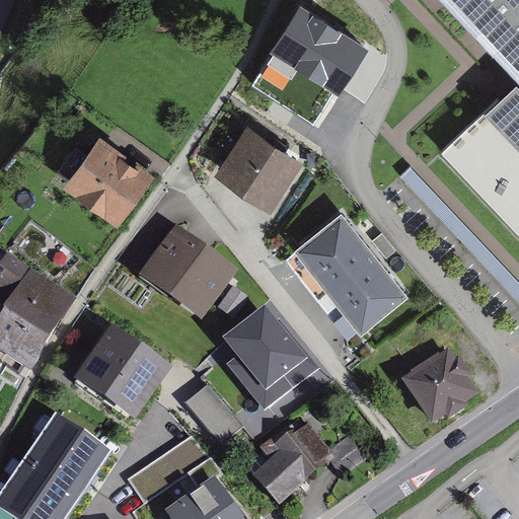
[(0,0),(0,38),(16,0),(0,0)]
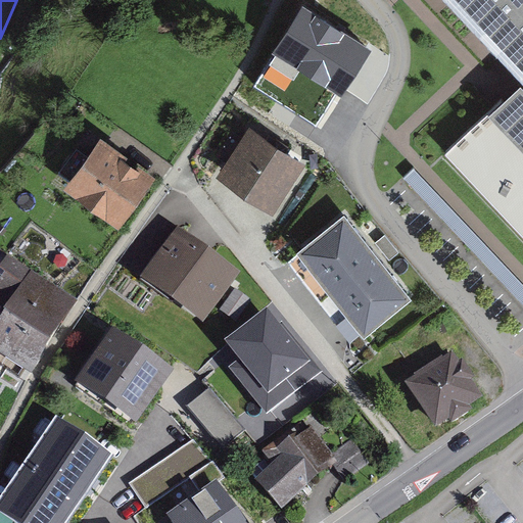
[(522,0),(467,0),(522,57),(522,89),(455,155),(522,226),(522,0)]
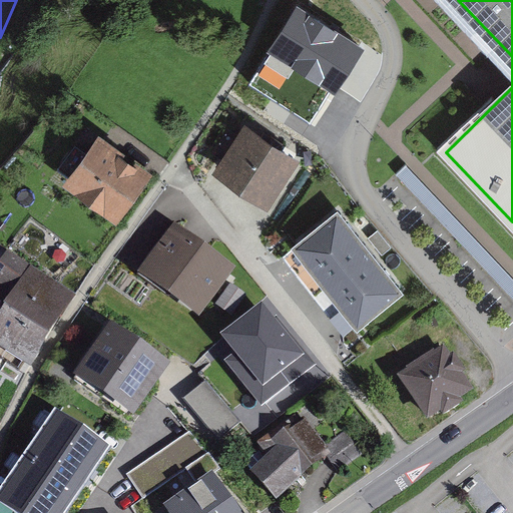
[(321,22),(294,64),(337,93),(365,51),(321,22)]
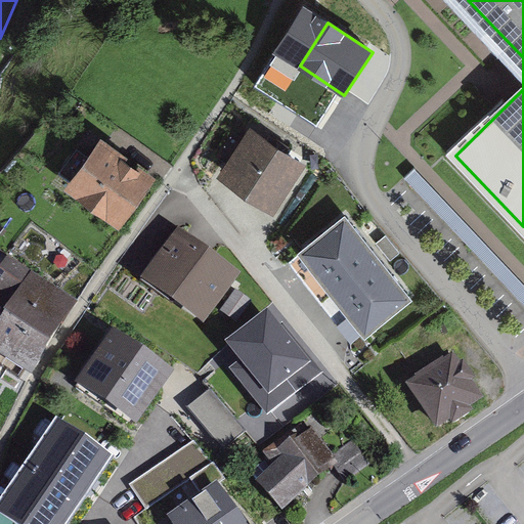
[(251,133),(223,174),(271,206),(299,165),(251,133)]
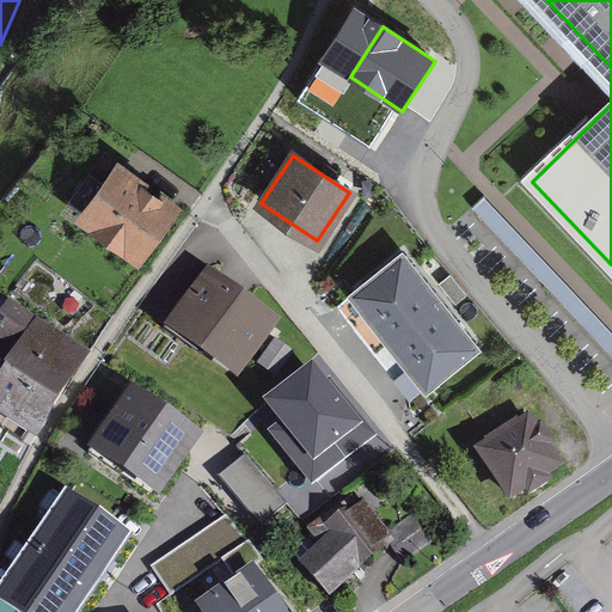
[(176,213),(116,171),(83,218),(141,259),(176,213)]
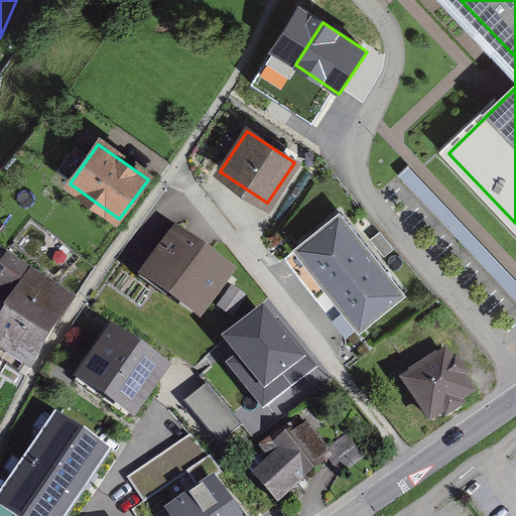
[(400,178),(515,296),(515,277),(409,169),(400,178)]
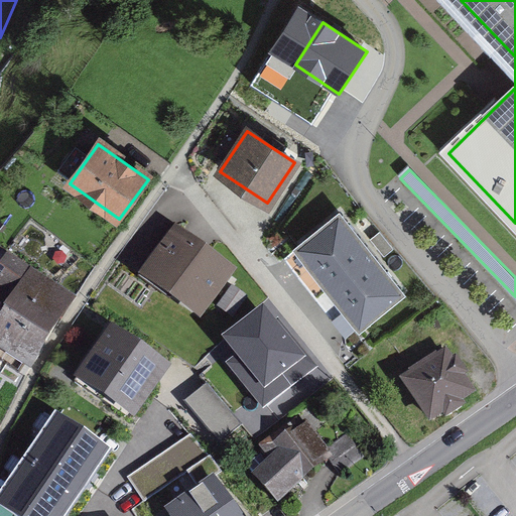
[(297,248),(328,287),(370,254),(339,215),(297,248)]
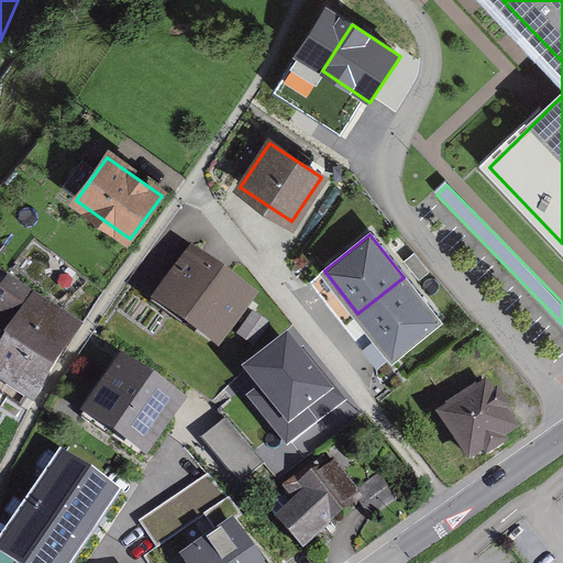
[(190,258),(158,305),(217,344),(247,298),(190,258)]
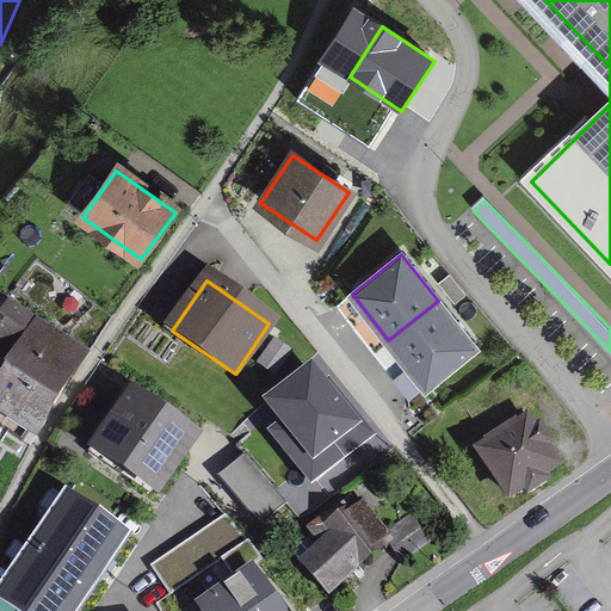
[(388,340),(425,386),(474,347),(438,301),(388,340)]
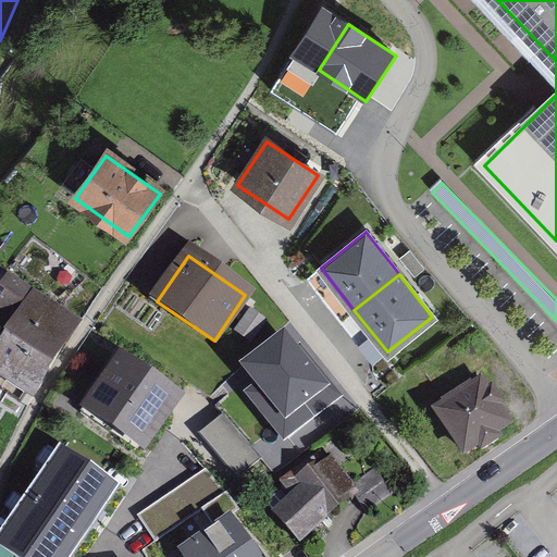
[(0,308),(20,321),(7,342),(49,369),(77,324),(8,281),(0,293),(0,308)]
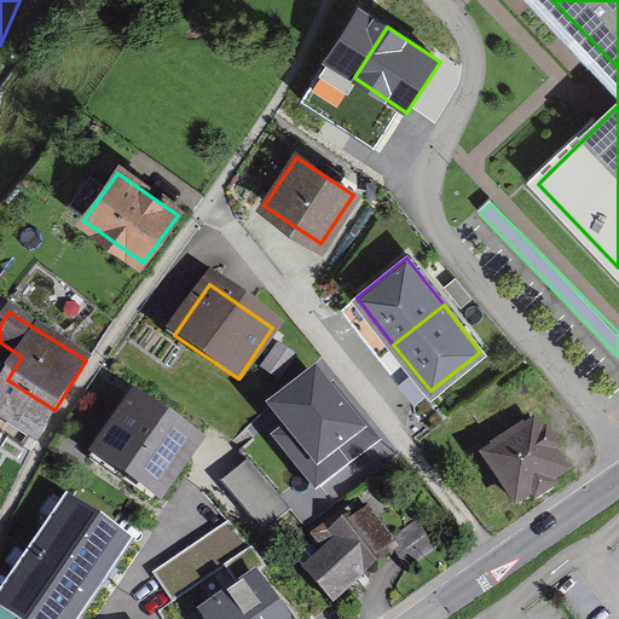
[(55,410),(7,380),(0,375),(0,422),(33,444),(55,410)]
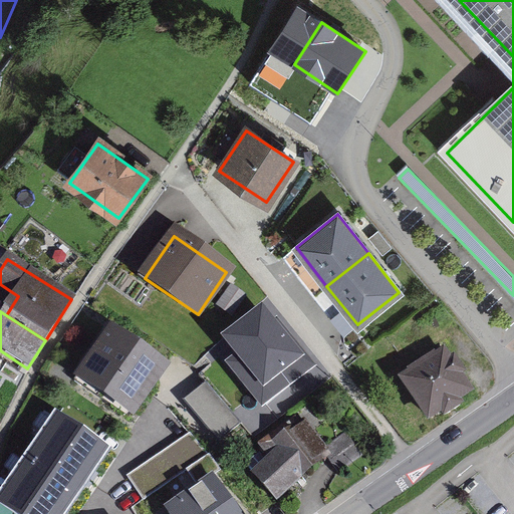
[(264,318),(232,344),(242,356),(229,366),(261,409),(284,391),(273,377),(296,359),(264,318)]
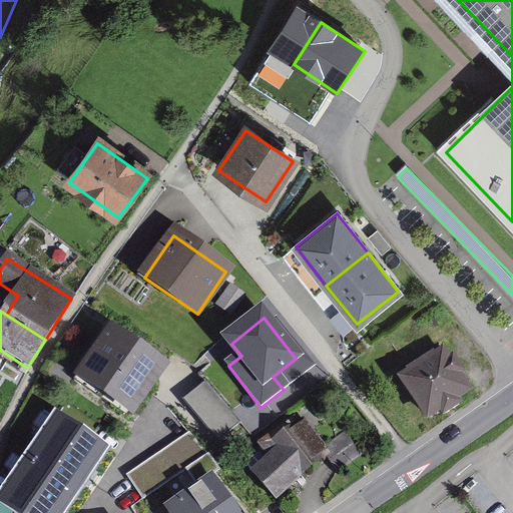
[(162,372),(111,336),(79,382),(129,417),(162,372)]
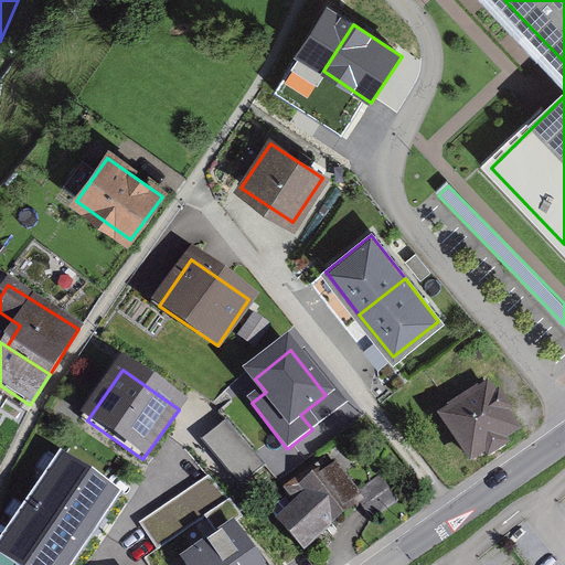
[(487,391),(443,419),(471,464),(515,436),(487,391)]
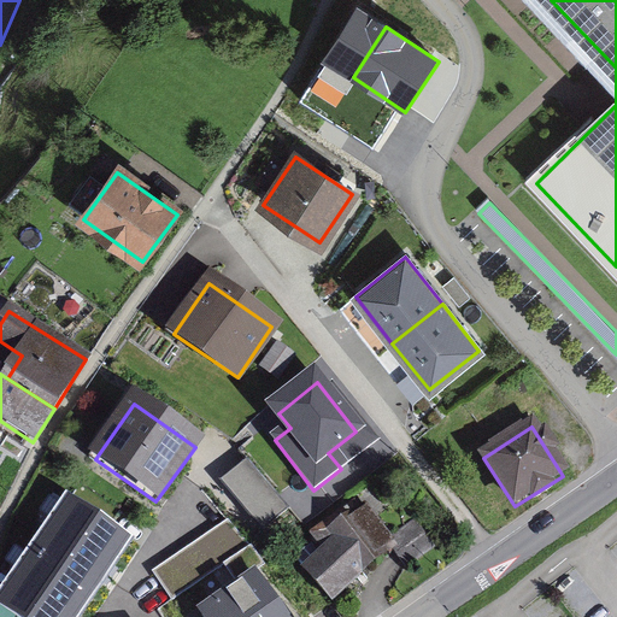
[(222,488),(268,527),(289,503),(244,463),(222,488)]
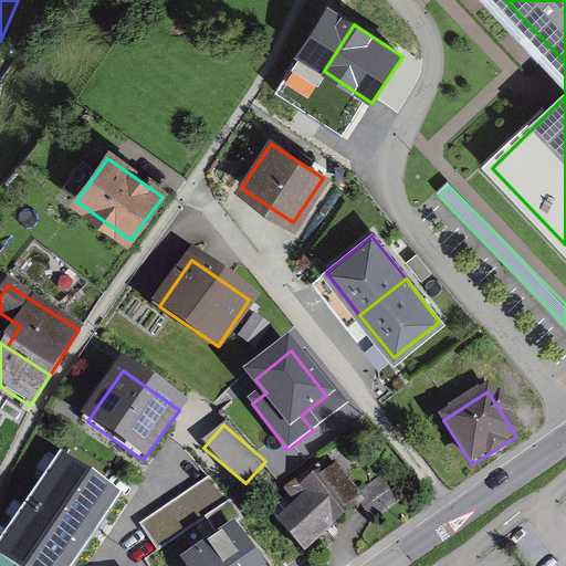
[(0,565),(80,565),(128,493),(61,448),(0,537),(0,565)]
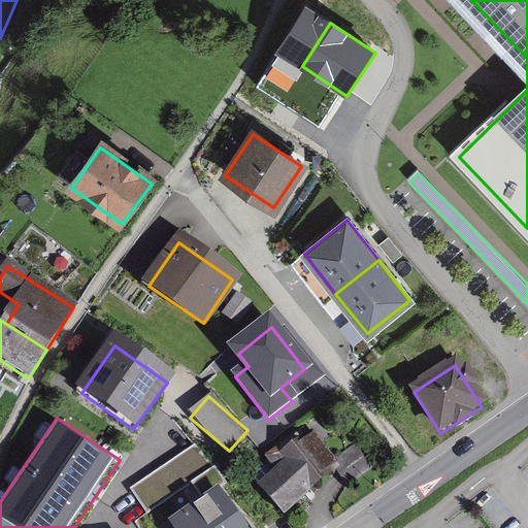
[(305,430),(267,459),(278,473),(263,489),(282,515),(300,496),(336,469),(305,430)]
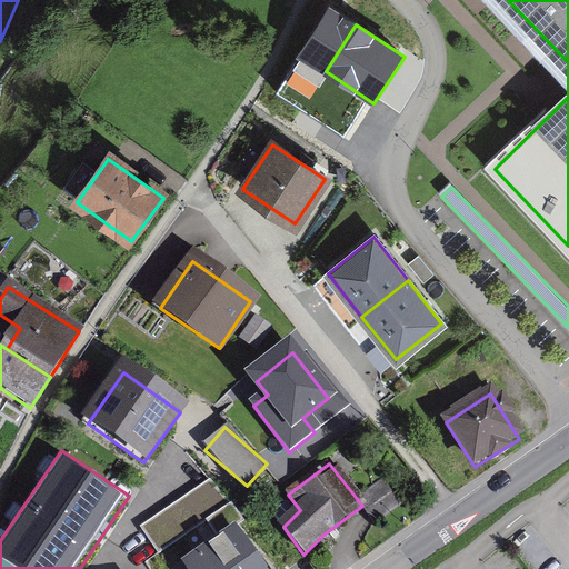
[(257,568),(233,536),(188,567),(189,568),(257,568)]
